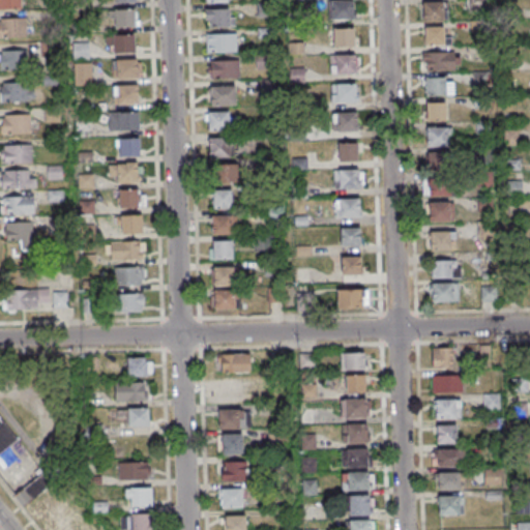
[(0,0),(0,7),(22,8),(22,0),(0,0)]
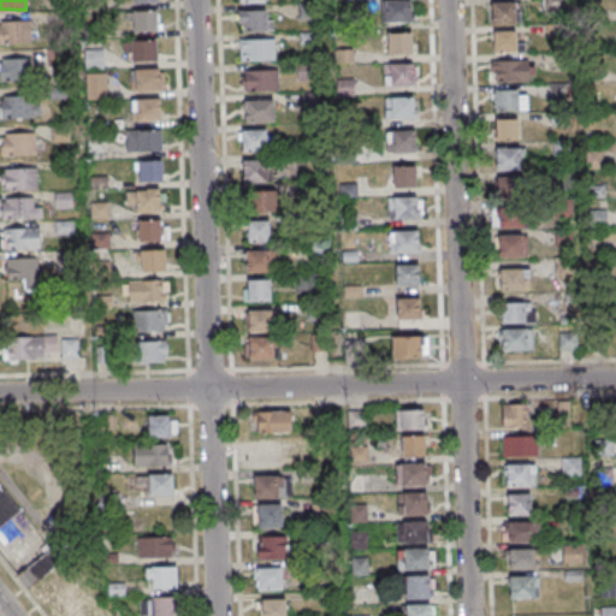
[(384,1),(384,23),(410,23),(410,1),(384,1)]
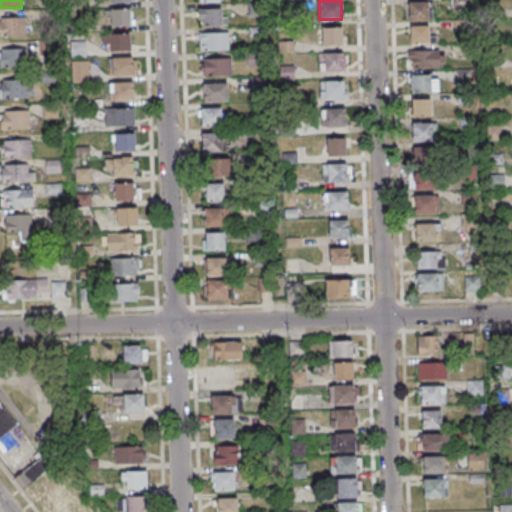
[(430,2),(408,2),(408,20),(430,20),(430,2)]
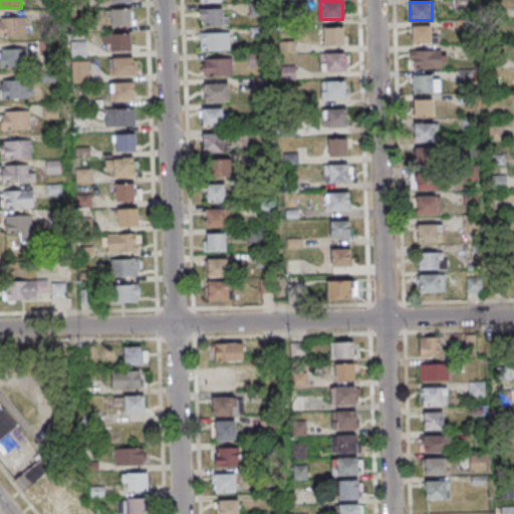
[(200,7),(200,26),(225,26),(225,7),(200,7)]
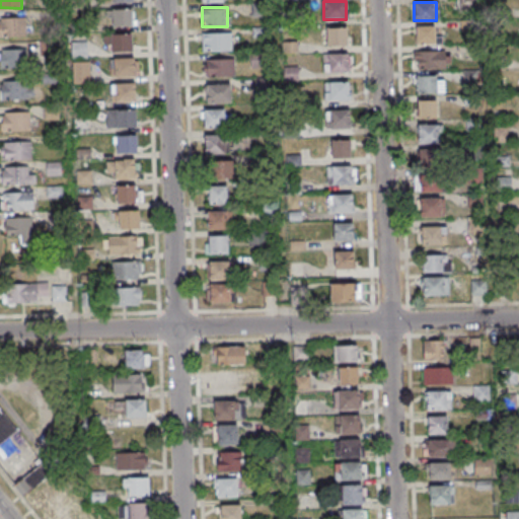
[(134,27),(134,9),(109,9),(109,27),(134,27)]
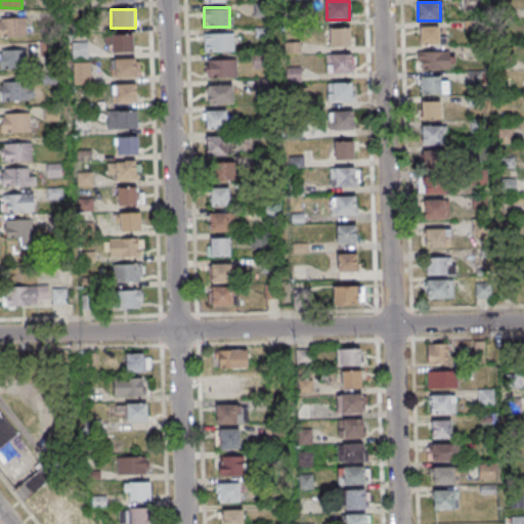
[(0,36),(27,37),(27,17),(0,17),(0,36)]
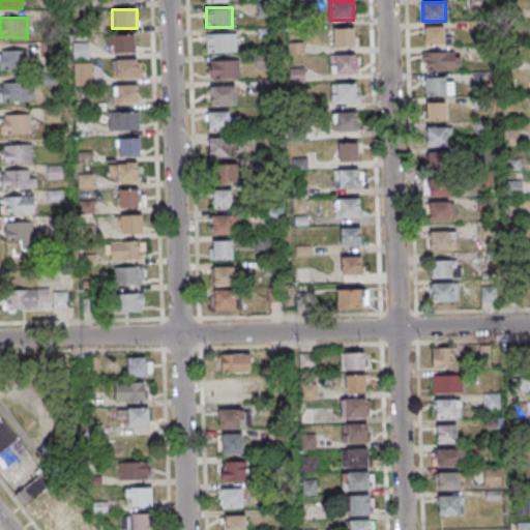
[(424,27),(424,45),(449,45),(449,27),(424,27)]
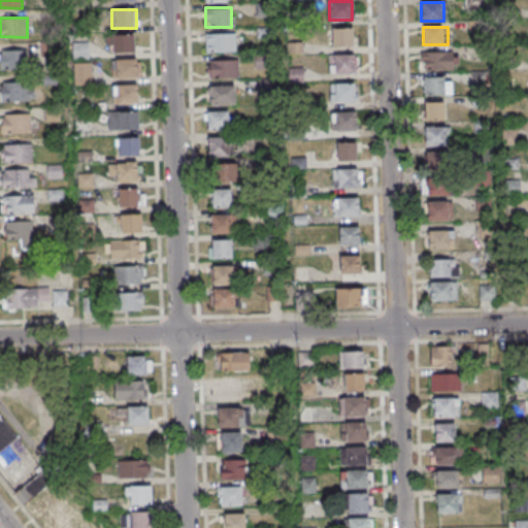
[(332,29),(332,48),(353,48),(353,29),(332,29)]
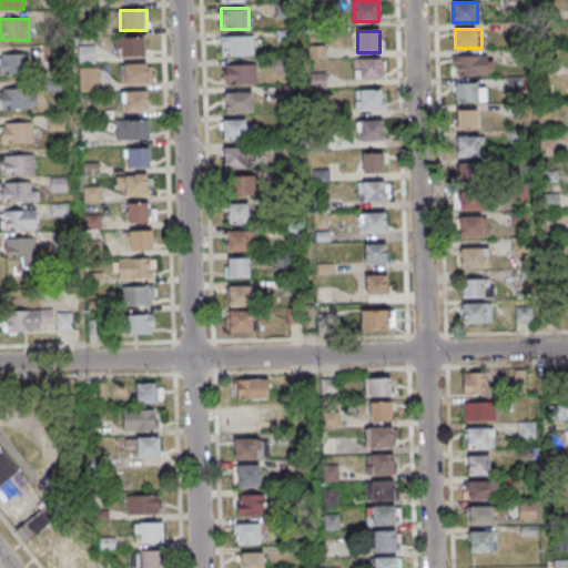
[(254,36),(221,36),(221,56),(254,56),(254,36)]
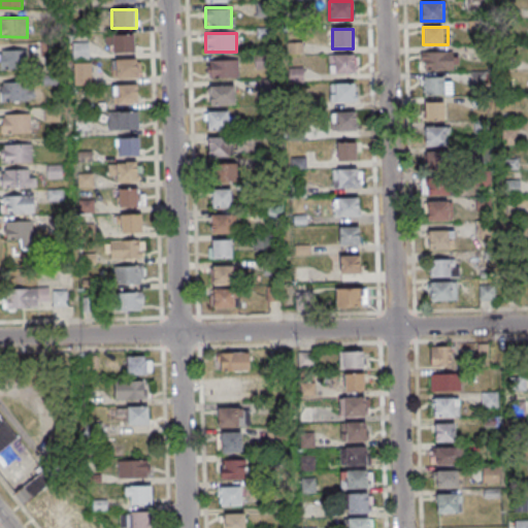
[(110,35),(110,54),(134,54),(134,35),(110,35)]
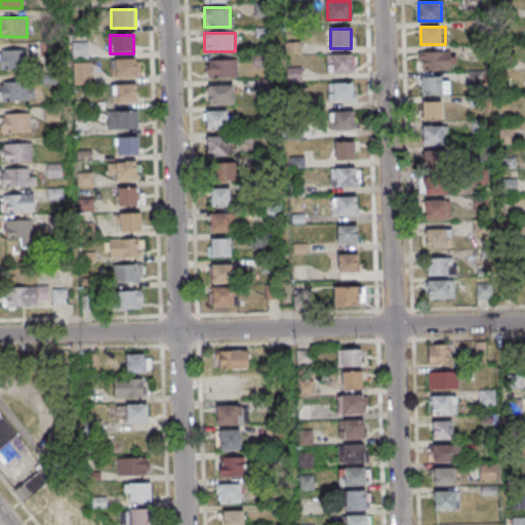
[(57,42),(41,42),(41,57),(57,57),(57,42)]
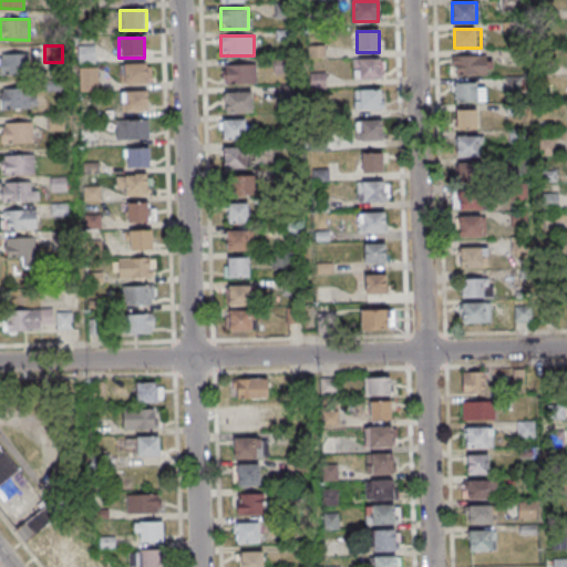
[(94,48),(80,47),(80,62),(94,63),(94,48)]
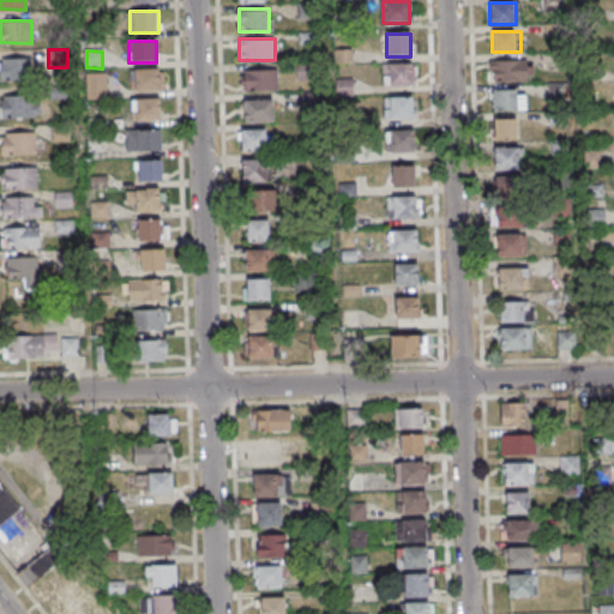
[(0,80),(31,82),(31,59),(0,59),(0,80)]
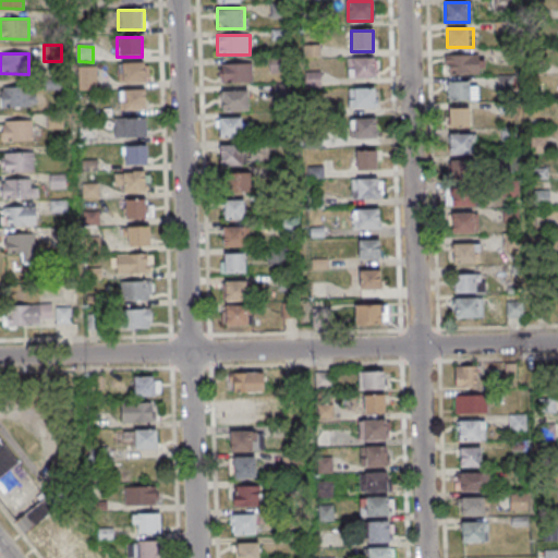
[(483,55),(444,55),(444,73),(483,73),(483,55)]
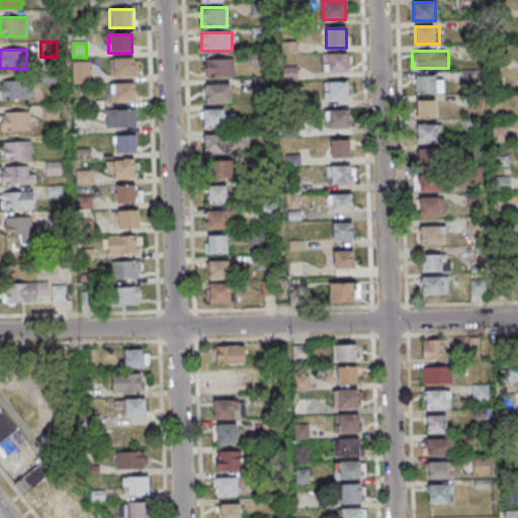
[(323,55),(323,73),(348,73),(348,55),(323,55)]
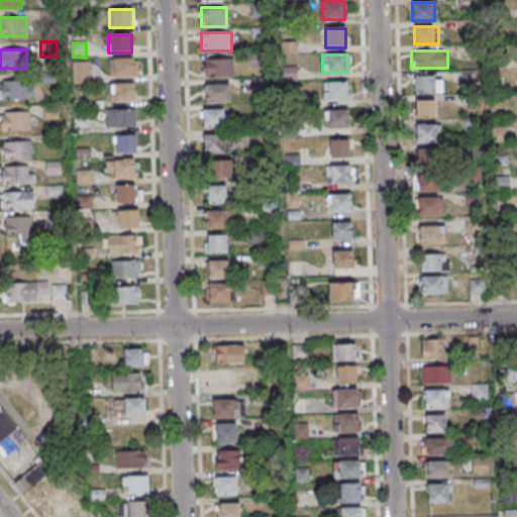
[(109,76),(134,76),(134,59),(109,59),(109,76)]
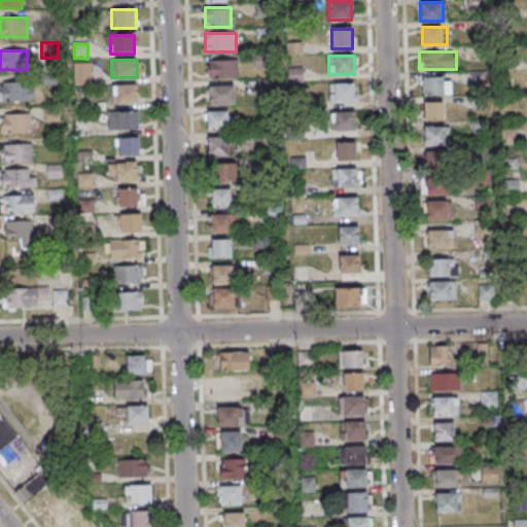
[(209,77),(238,77),(238,60),(209,60),(209,77)]
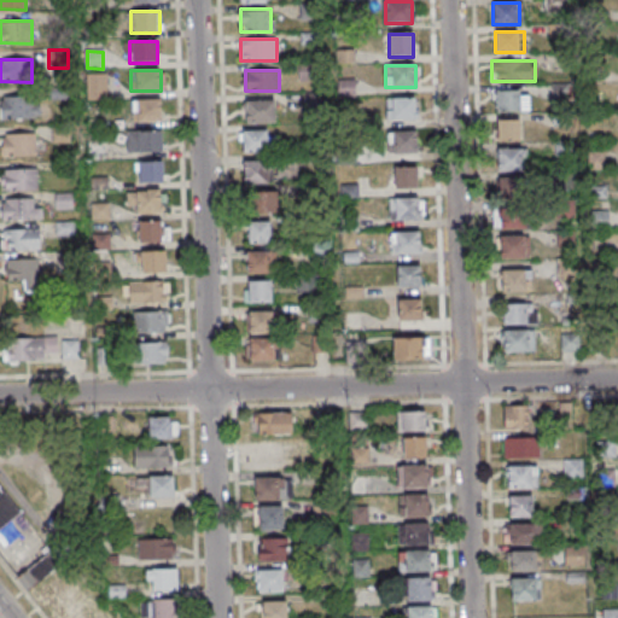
[(87,100),(108,100),(108,75),(87,75),(87,100)]
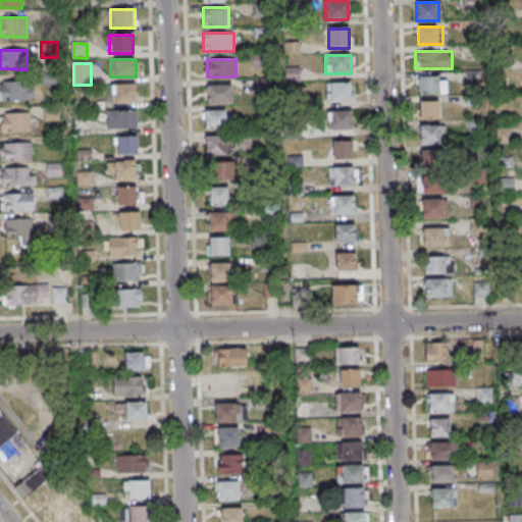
[(449,75),(417,75),(417,93),(449,93),(449,75)]
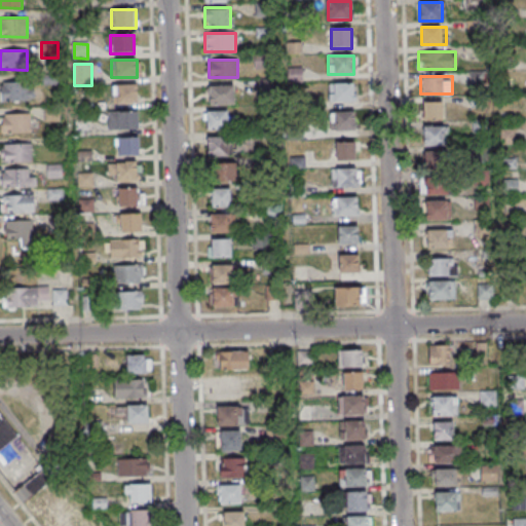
[(32,102),(32,82),(1,82),(1,102),(32,102)]
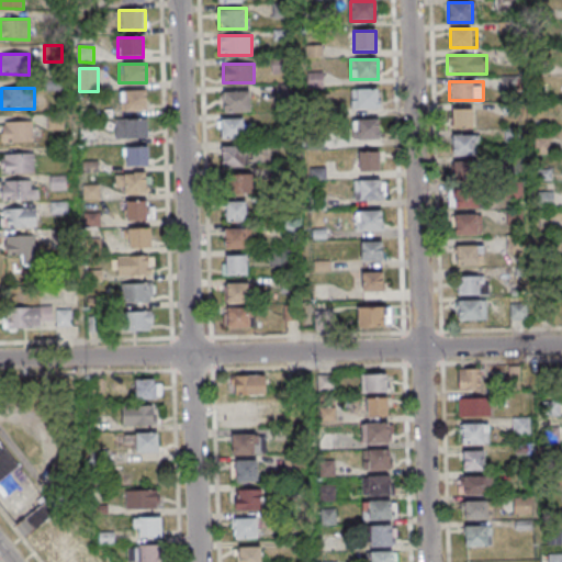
[(379,110),(379,89),(350,89),(350,110),(379,110)]
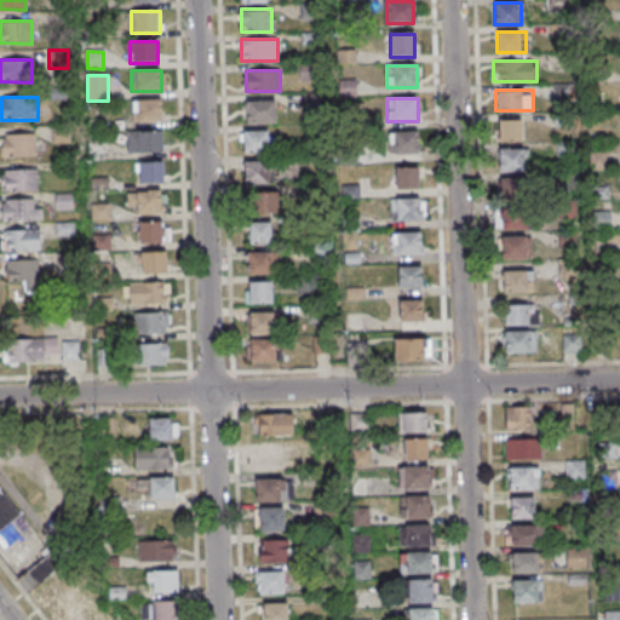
[(164,99),(132,99),(132,121),(164,121),(164,99)]
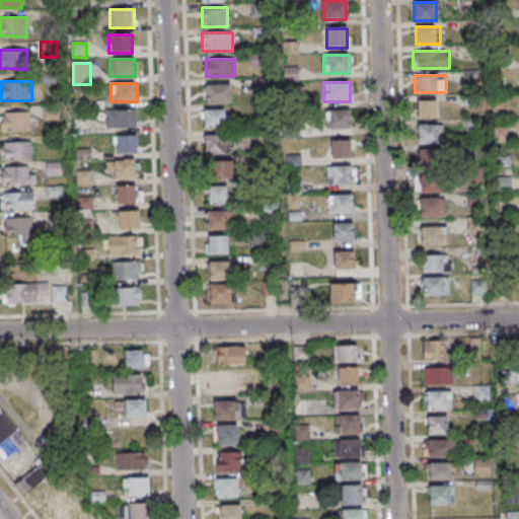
[(230,103),(230,83),(206,83),(206,103),(230,103)]
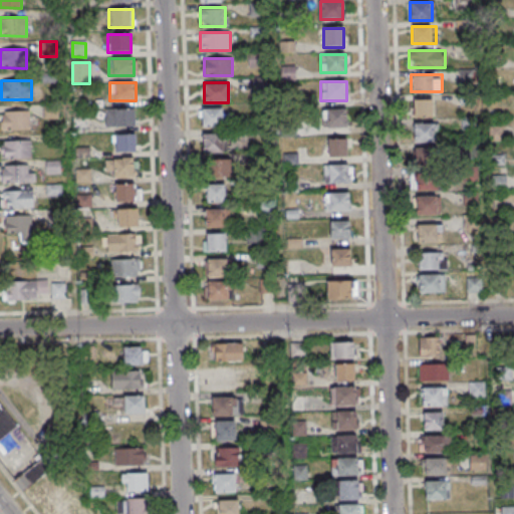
[(412,99),(412,116),(434,116),(434,99),(412,99)]
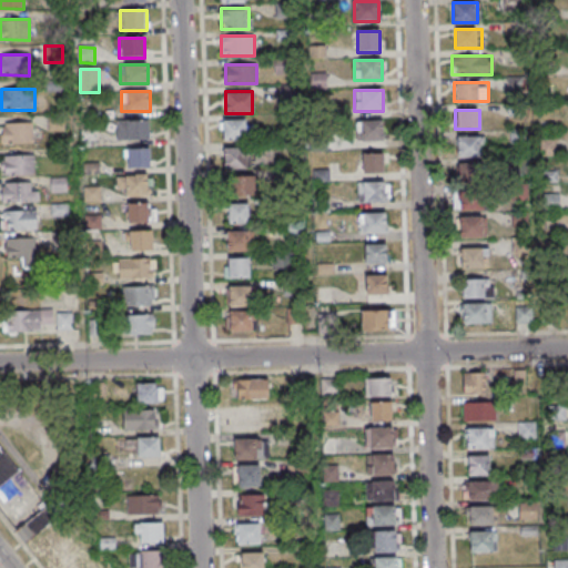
[(149,140),(149,119),(117,119),(117,140),(149,140)]
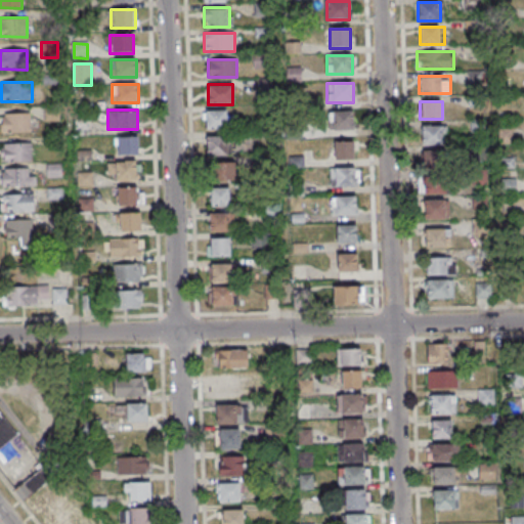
[(206,129),(229,129),(229,110),(206,110),(206,129)]
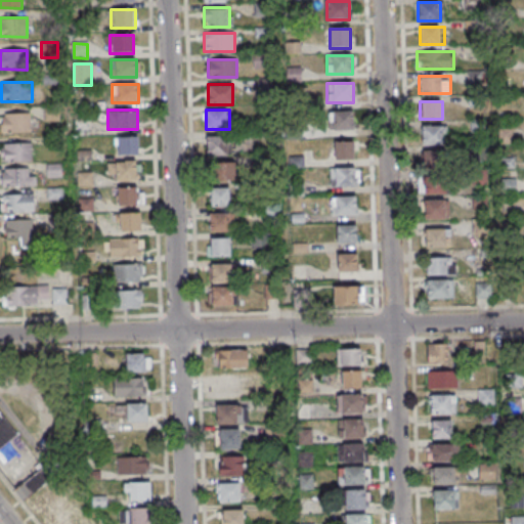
[(353,131),(353,112),(326,112),(326,131),(353,131)]
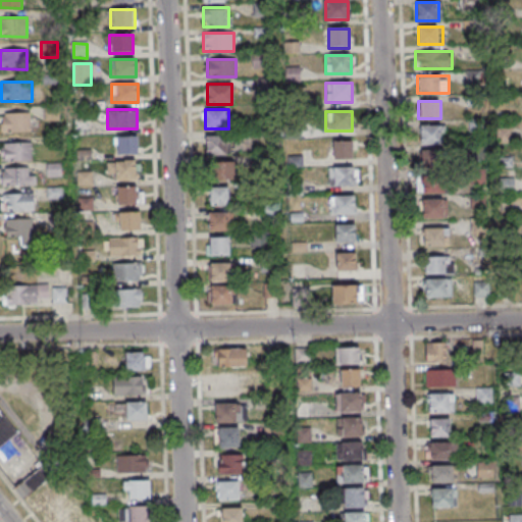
[(31,133),(31,113),(1,113),(1,133),(31,133)]
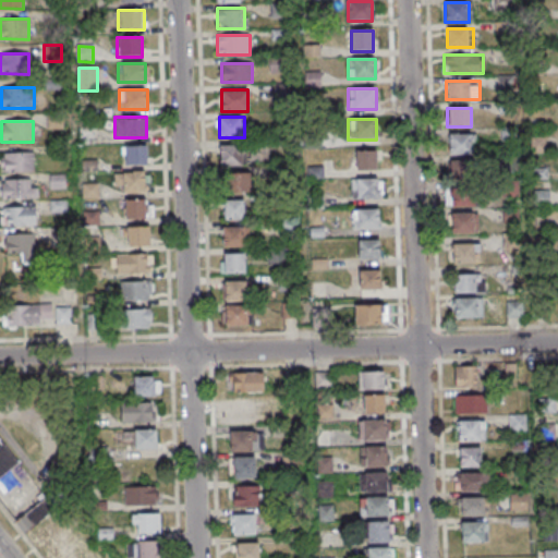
[(448,154),(471,154),(471,133),(448,133),(448,154)]
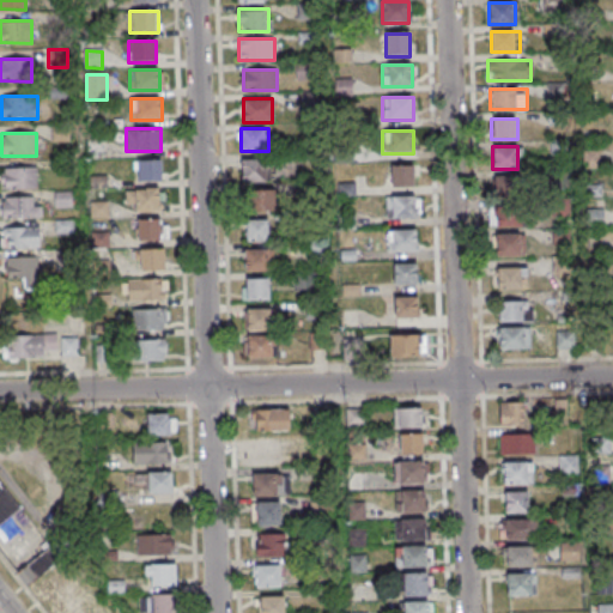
[(266,158),(241,161),(242,184),(267,182),(266,158)]
